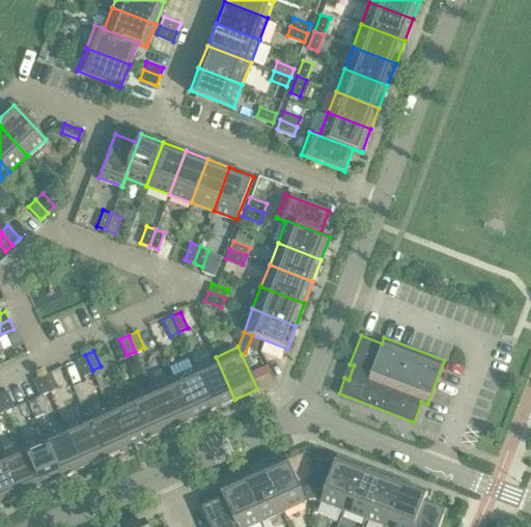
[(92,370),(85,355),(76,359),(83,375),(92,370)]
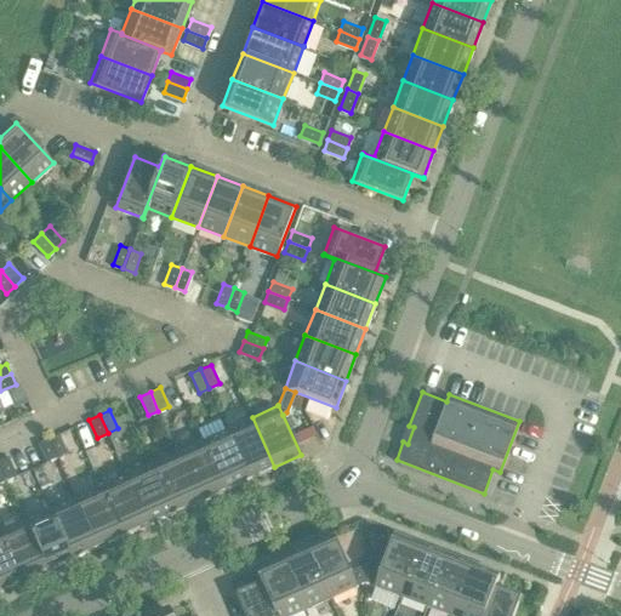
[(274,467),(252,417),(227,428),(249,478),(274,467)]
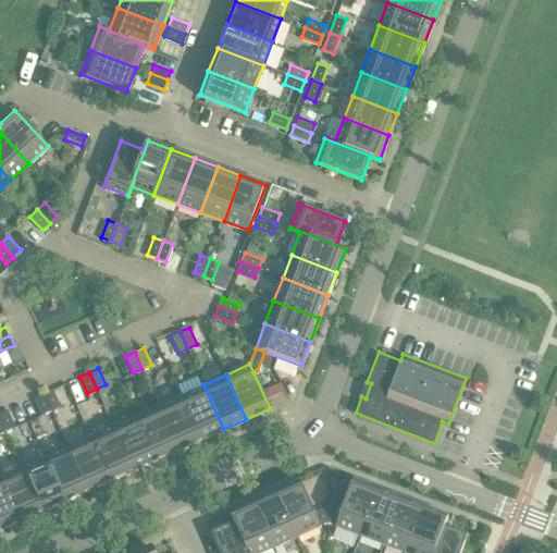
[(223,429),(203,384),(181,394),(200,439),(223,429)]
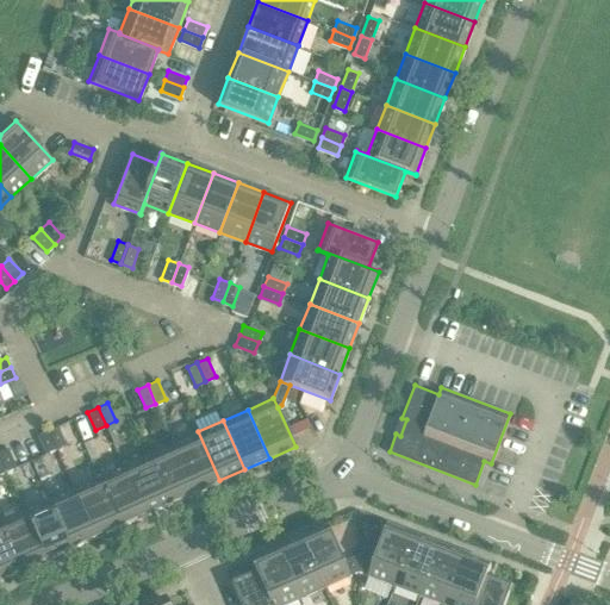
[(66,443),(57,425),(48,430),(56,448),(66,443)]
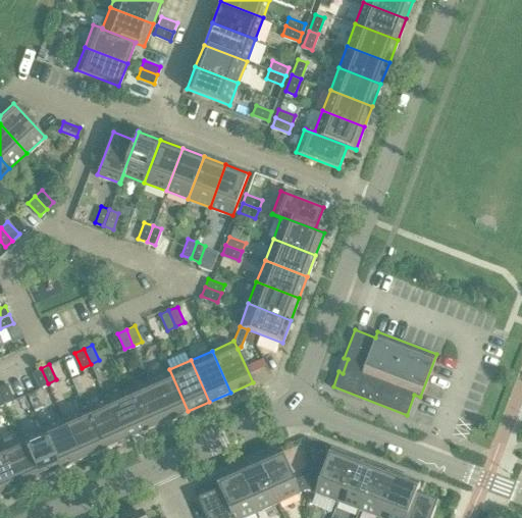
[(48,383),(41,368),(32,371),(39,387),(48,383)]
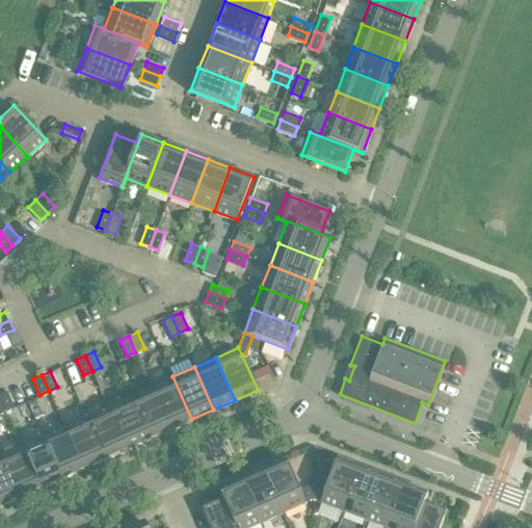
[(191,419),(173,376),(151,387),(170,429),(191,419)]
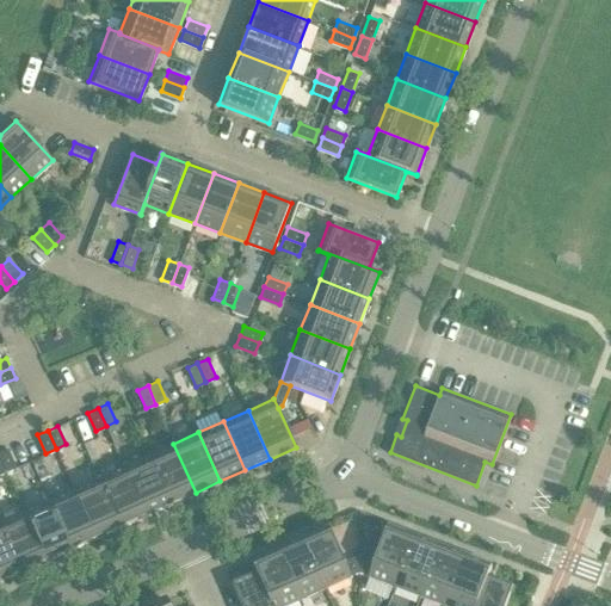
[(196,493),(173,444),(148,455),(171,504),(196,493)]
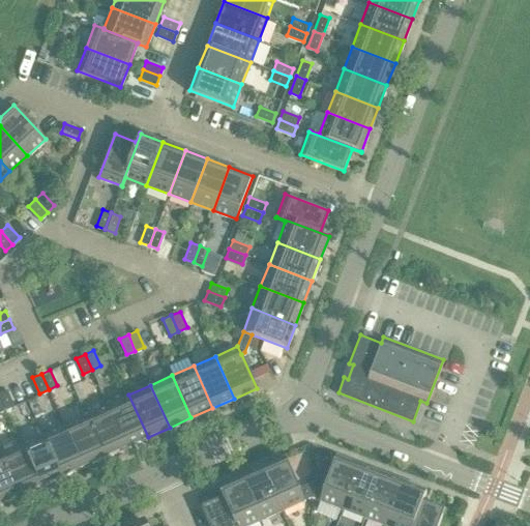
[(15,405),(7,388),(0,391),(0,397),(5,409),(15,405)]
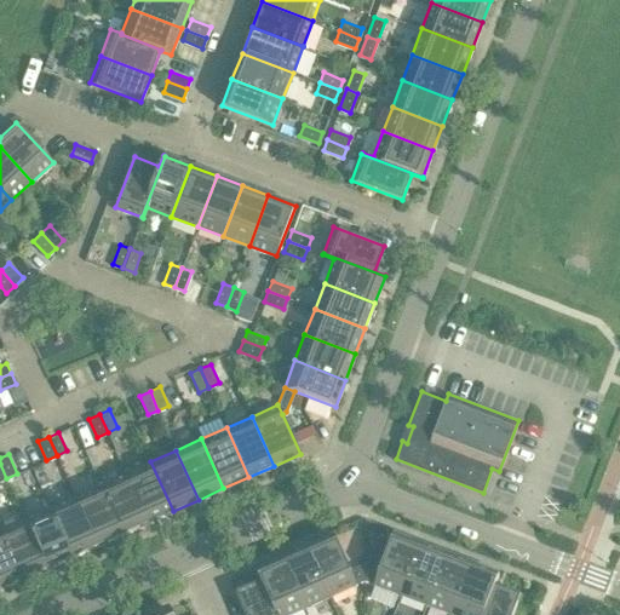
[(173,511),(150,461),(126,472),(148,522),(173,511)]
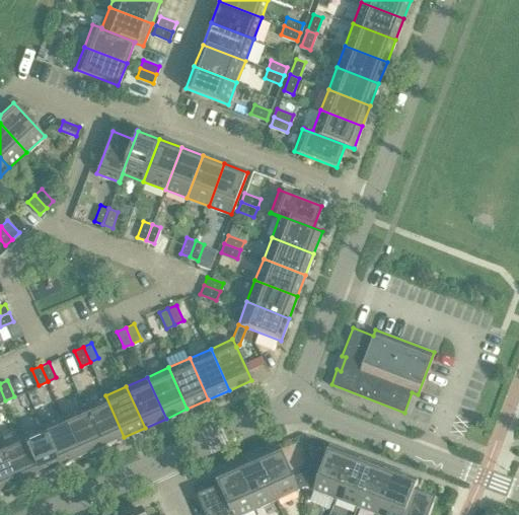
[(124,437),(105,395),(84,406),(102,447),(124,437)]
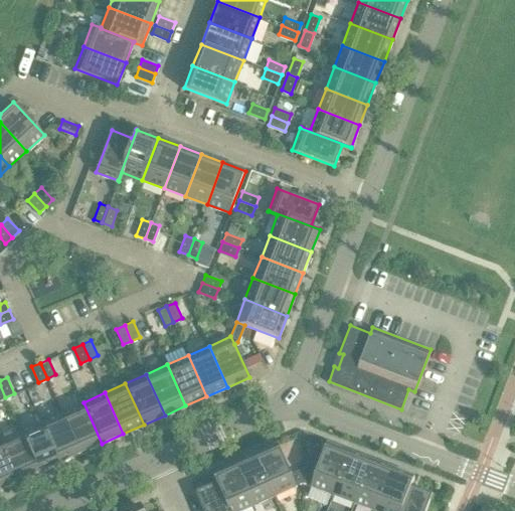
[(102,444),(83,402),(61,411),(80,453),(102,444)]
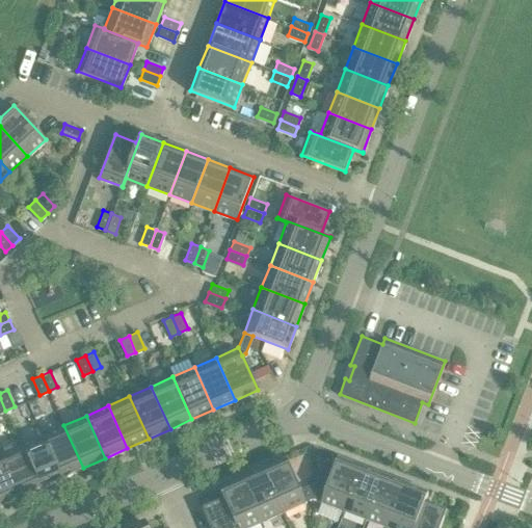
[(83,468),(63,425),(42,436),(61,477),(83,468)]
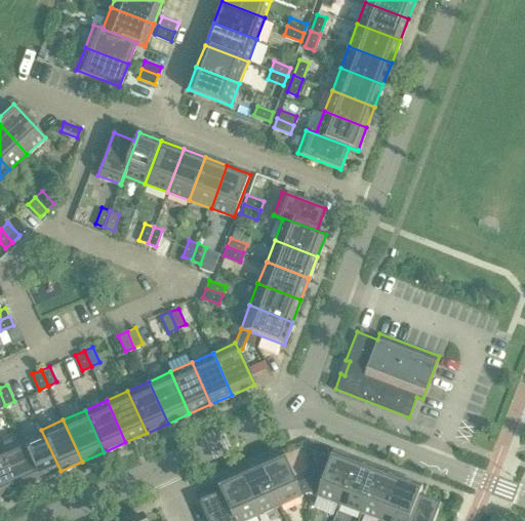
[(61,471),(41,430),(21,439),(39,481),(61,471)]
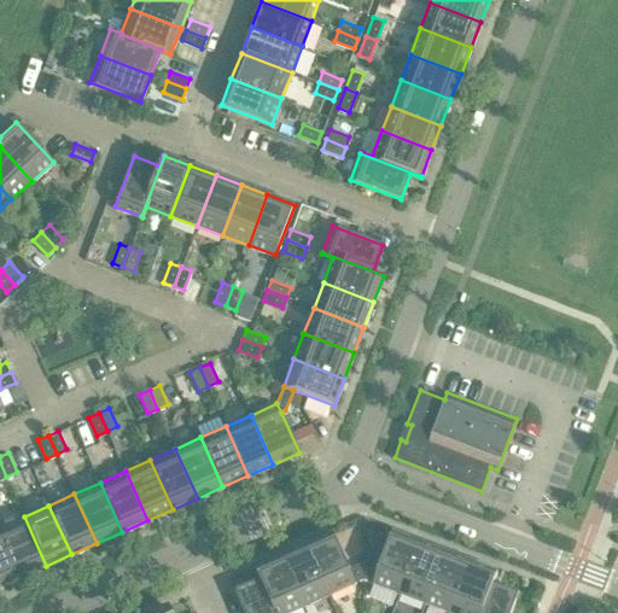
[(46,566),(24,517),(0,526),(0,530),(21,577),(46,566)]
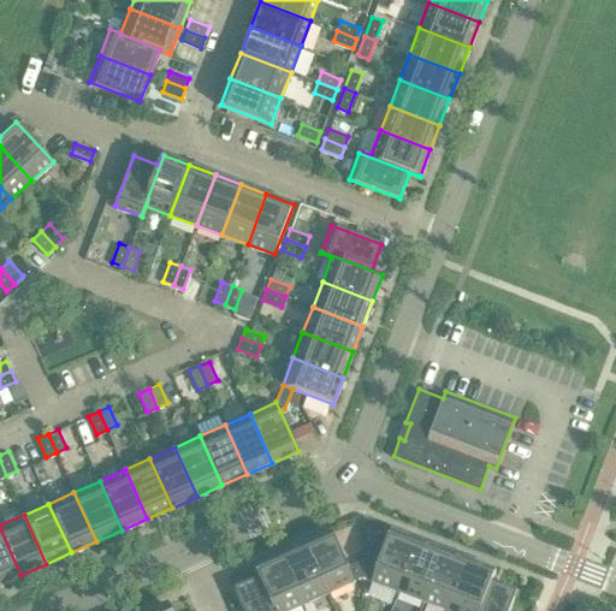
[(0,583),(21,575),(0,528),(0,583)]
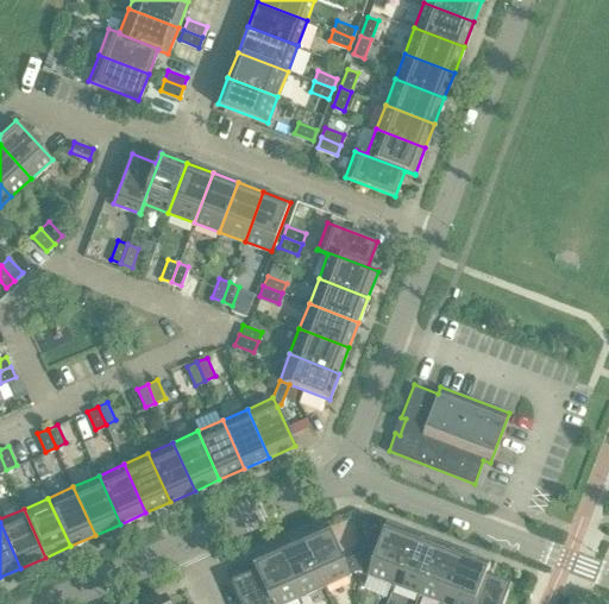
[(393,583),(412,534),(385,523),(372,558),(357,552),(358,570),(393,583)]
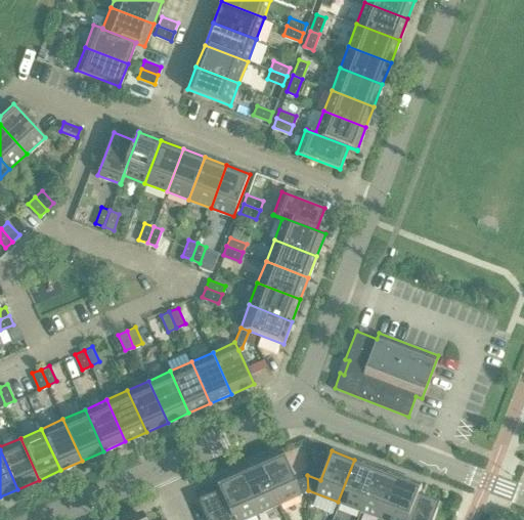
[(308,490),(307,475),(295,481),(281,451),(259,462),(277,504),(308,490)]
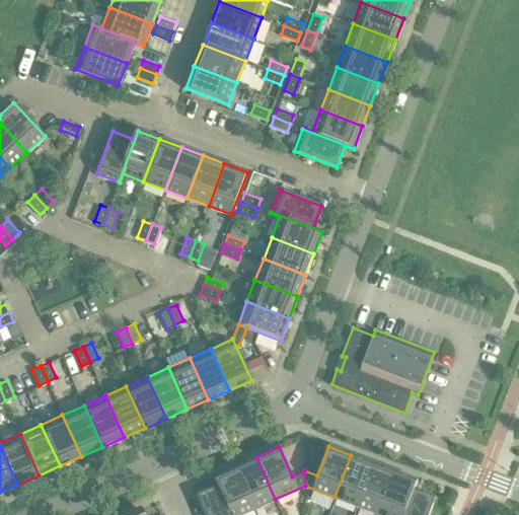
[(357,506),(373,463),(351,455),(335,497),(357,506)]
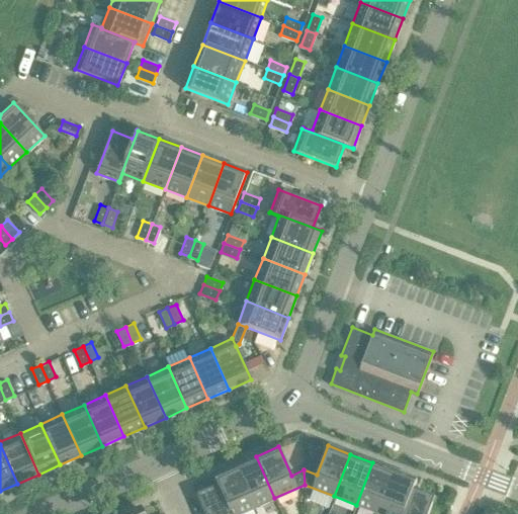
[(274,498),(256,456),(236,465),(254,507),(274,498)]
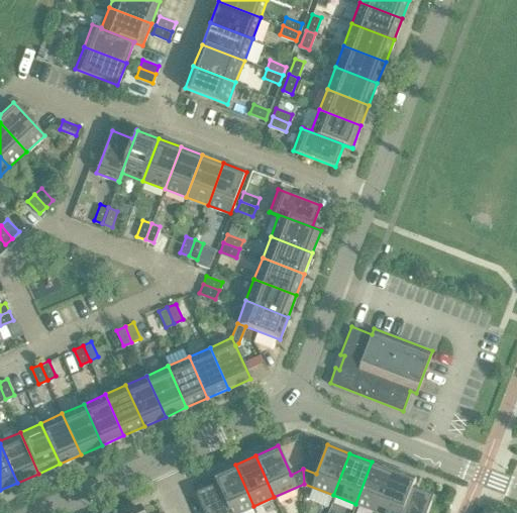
[(376,511),(392,470),(372,462),(355,504),(376,511)]
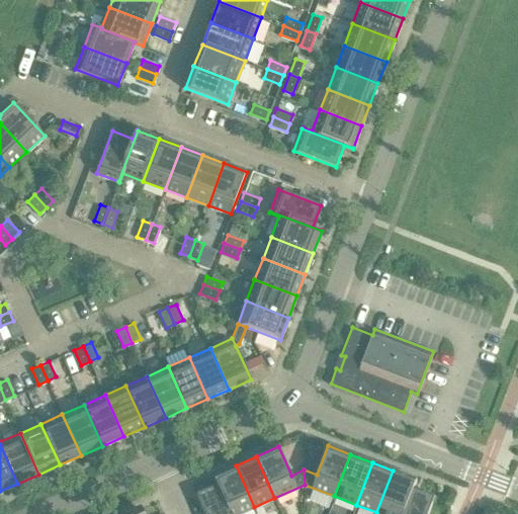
[(238,513),(254,507),(236,465),(214,476),(231,513),(238,513)]
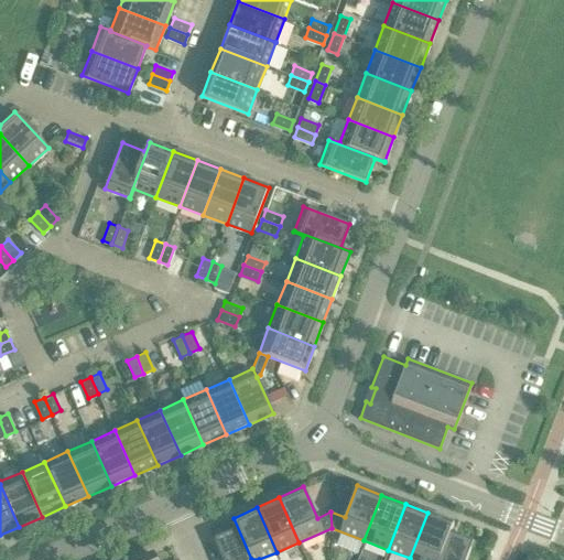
[(436,559),(452,521),(427,513),(410,558),(414,559),(436,559)]
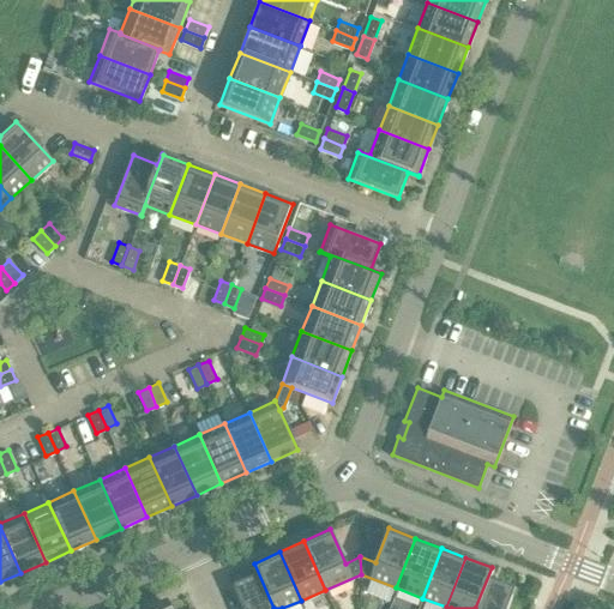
[(274,608),(254,564),(253,565),(257,574),(233,585),(242,608),(274,608)]
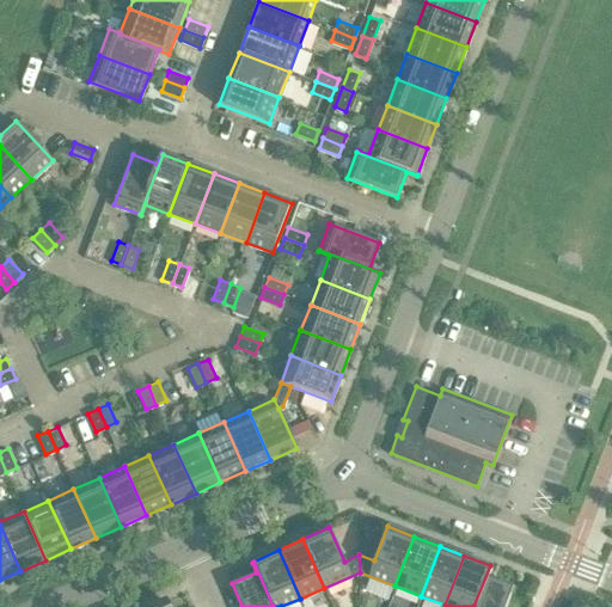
[(473,606),(505,606),(513,586),(488,576),(491,565),(490,565),(473,606)]
